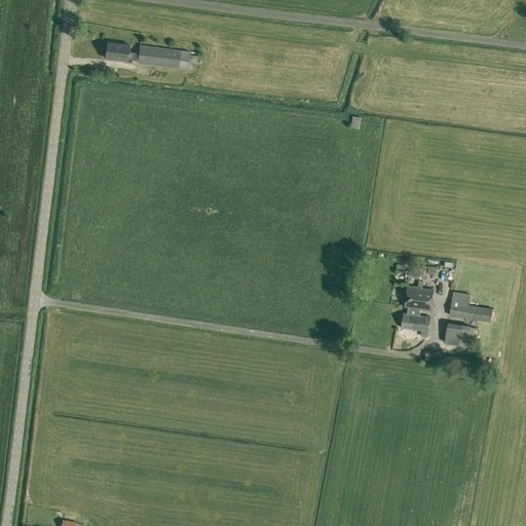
[(138,61),(137,62),(188,69),(189,66),(190,55),(190,52),(140,45),(139,52),(128,51),(129,45),(107,42),(105,58),(127,61),(127,60),(138,61)]
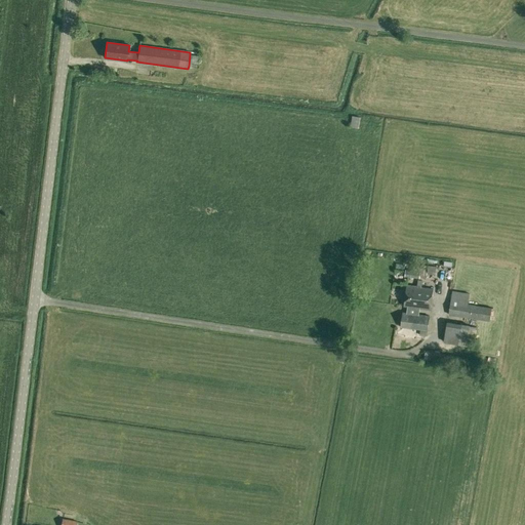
[(350,113),(348,125),(355,126),(357,114),(350,113)]
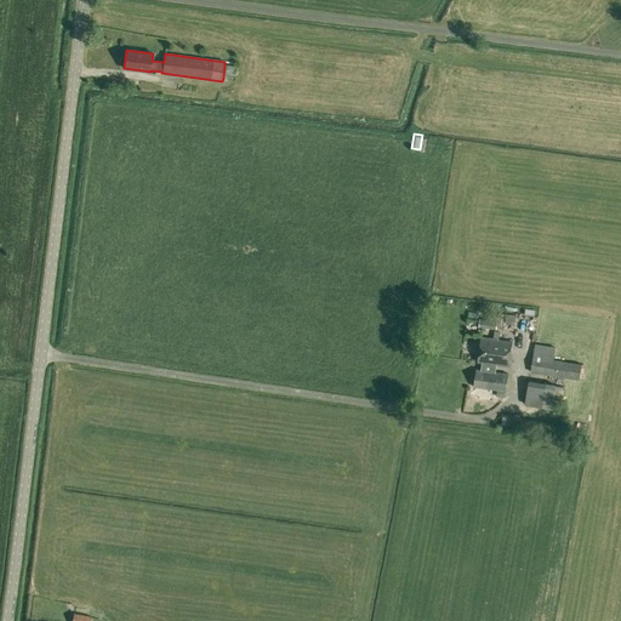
[(445,324),(459,324),(459,313),(445,313),(445,324)]
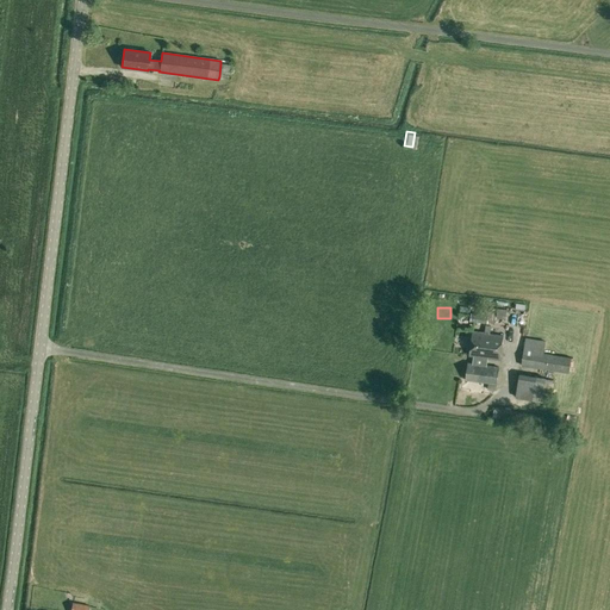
[(496,318),(505,319),(506,310),(497,309),(497,313),(496,318)]
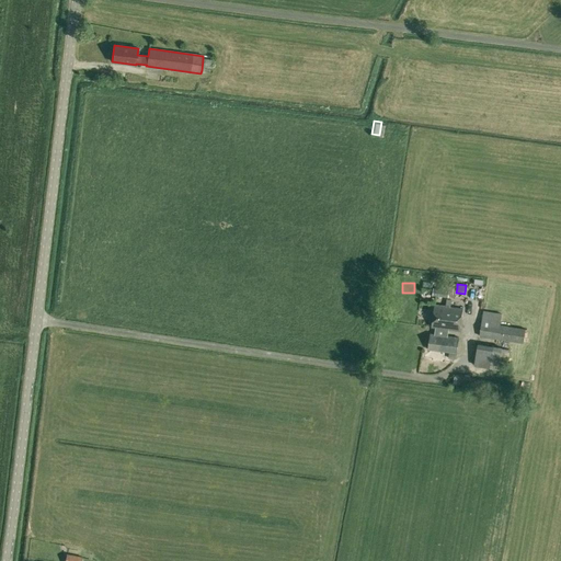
[(448,297),(448,296),(449,288),(448,288),(441,287),(439,297),(448,297)]
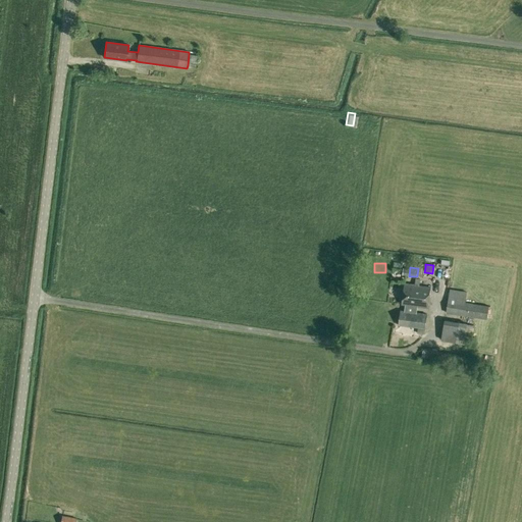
[(402,305),(406,305),(415,307),(428,308),(431,288),(419,285),(420,279),(416,278),(415,285),(405,283),(402,305)]
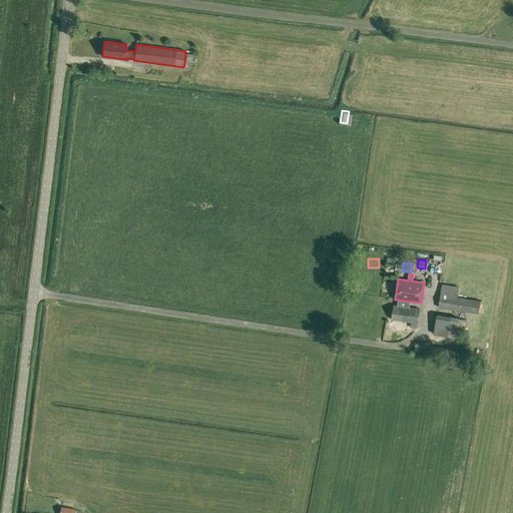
[(479,315),(481,301),(457,298),(459,288),(442,285),(438,308),(479,315)]
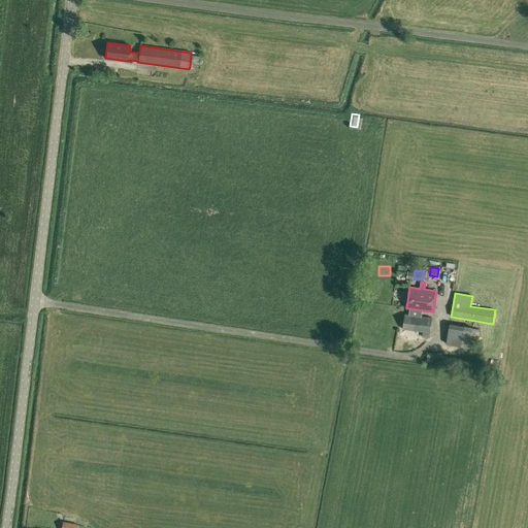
[(420,310),(410,308),(409,316),(405,315),(403,329),(423,331),(422,337),(430,338),(432,318),(419,317),(420,310)]
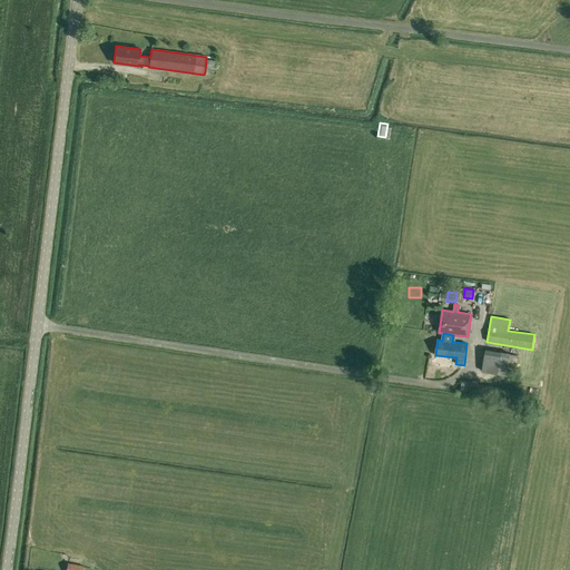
[(507,376),(510,354),(510,352),(487,349),(481,372),(507,376)]
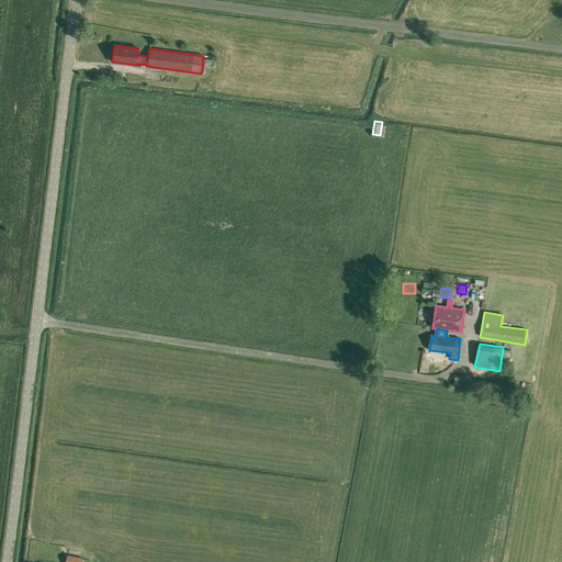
[(486,381),(485,392),(494,393),(495,383),(486,381)]
